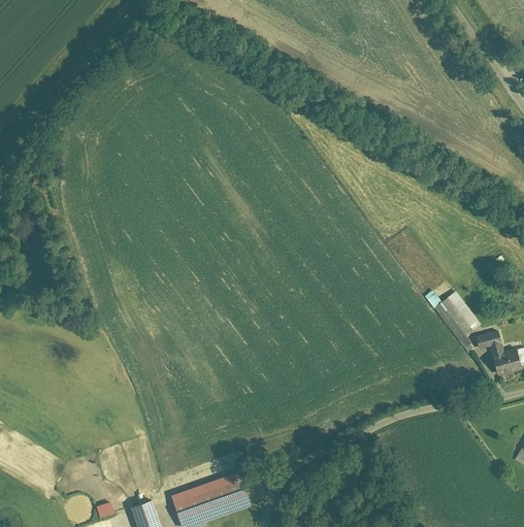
[(12,216),(1,213),(0,220),(0,226),(10,228),(12,216)]
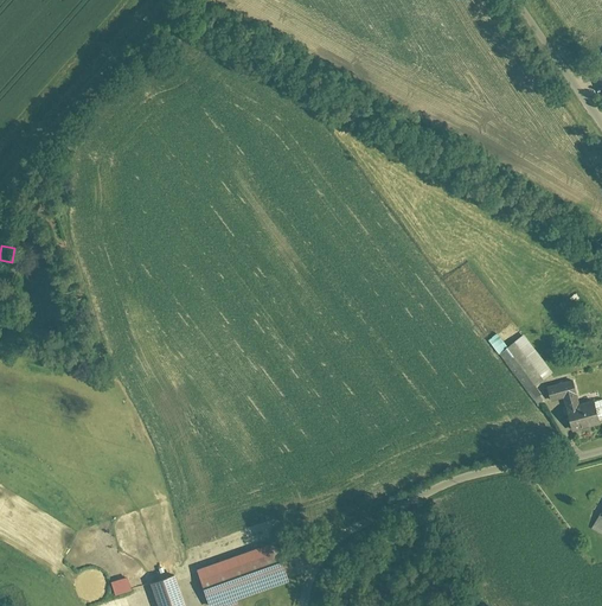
[(581,311),(577,298),(567,301),(567,299),(559,301),(564,317),(581,311)]
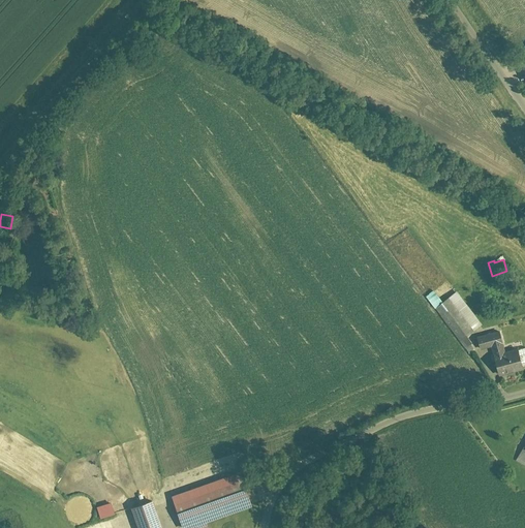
[(442,302),(433,290),(424,298),(432,309),(442,302)]
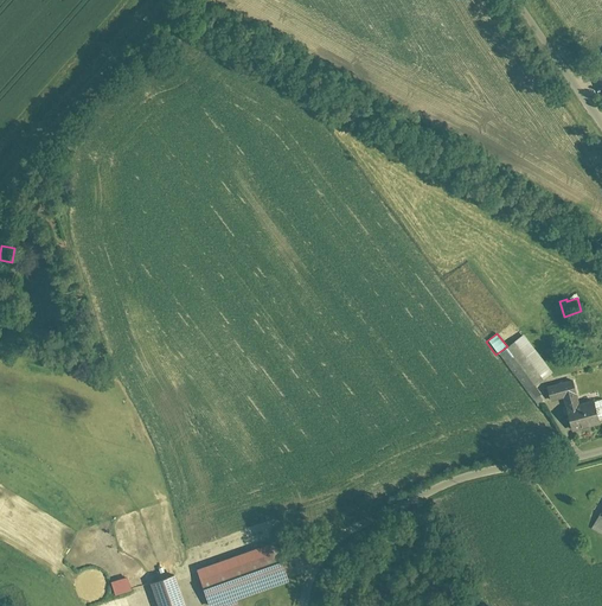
[(551,372),(523,335),(507,346),(495,355),(530,400),(539,393),(535,386),(551,372)]
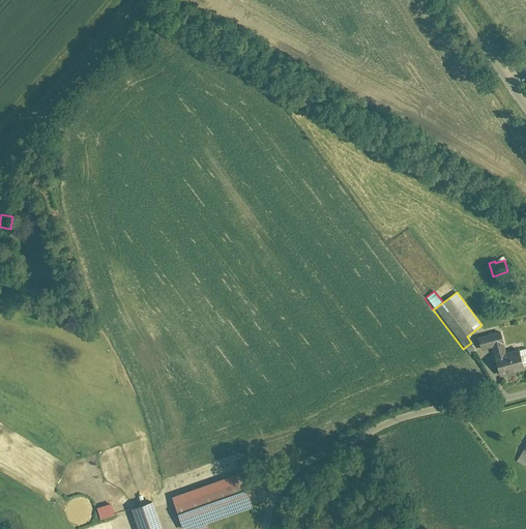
[(499,330),(476,338),(480,350),(491,347),(503,344),(499,330)]
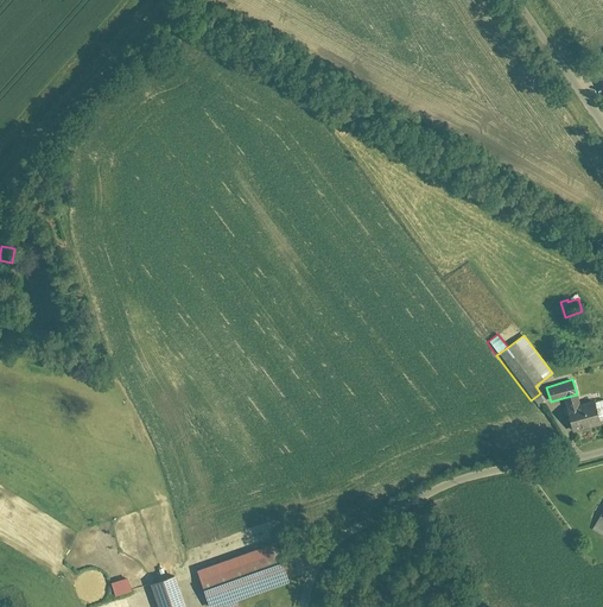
[(563,398),(566,410),(581,406),(577,394),(563,398)]
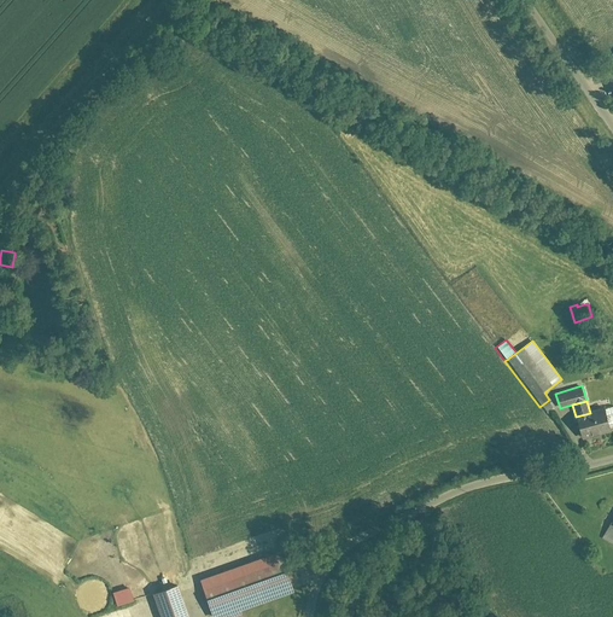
[(590,413),(576,417),(582,440),(612,431),(605,408),(590,413)]
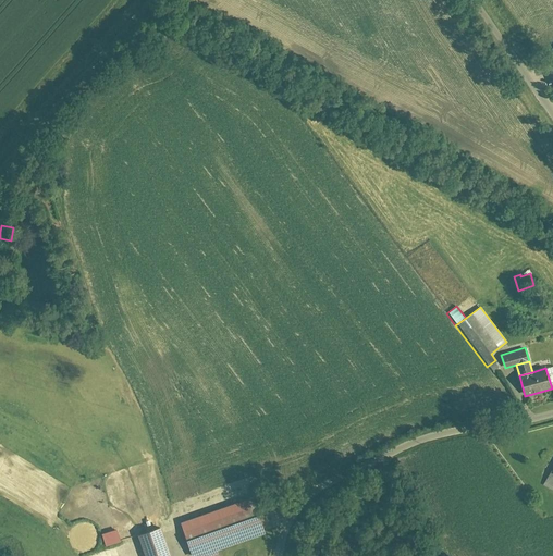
[(552,470),(542,485),(552,491),(552,470)]
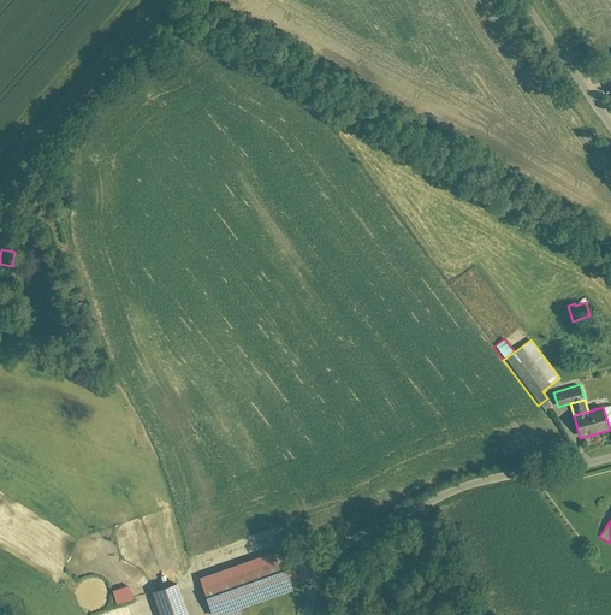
[(279,550),(202,578),(214,614),(226,614),(239,609),(294,590),(279,550)]
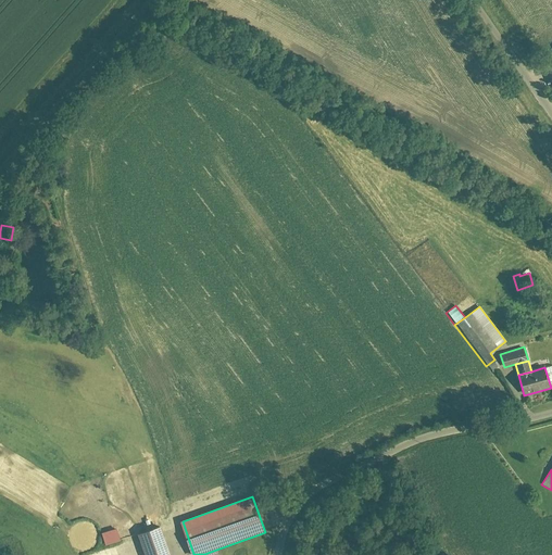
[(162,526),(140,533),(148,554),(173,554),(162,526)]
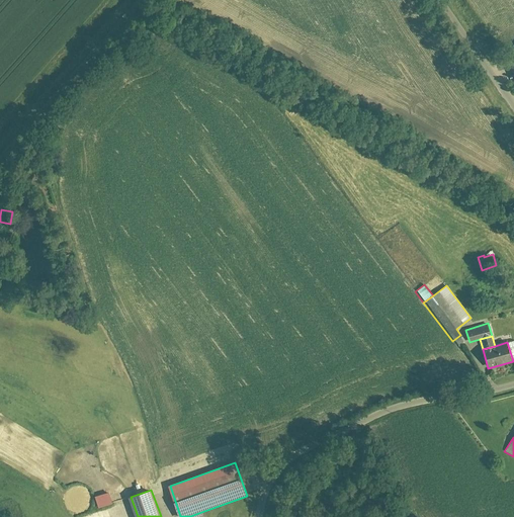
[(96,508),(110,504),(107,492),(92,496),(96,508)]
